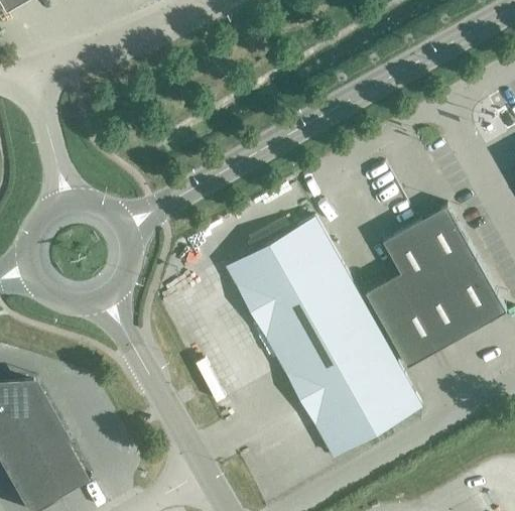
[(0,0),(0,4),(4,12),(26,0),(0,0)]
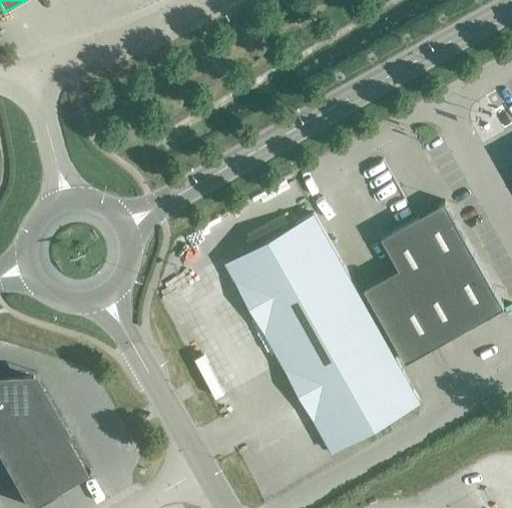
[(504,311),(445,206),(383,241),(400,273),(364,293),(405,367),(504,311)]
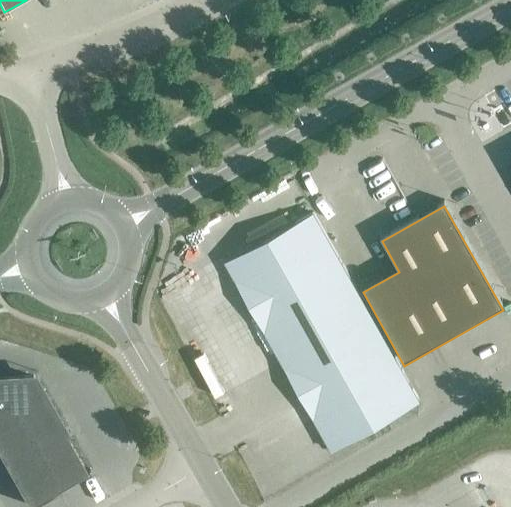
[(420,405),(402,374),(313,216),(225,266),(332,455),(420,405)]
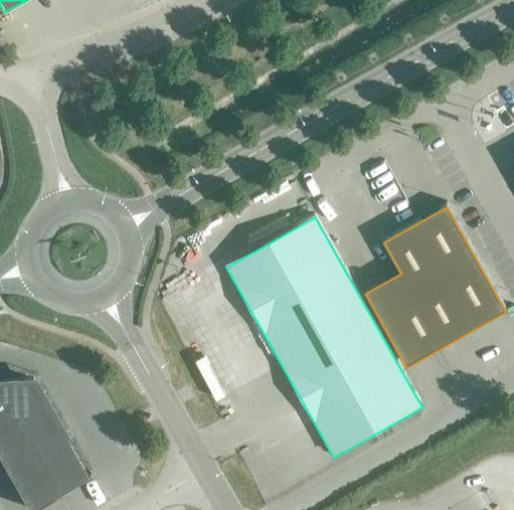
[(88,479),(92,477),(37,378),(0,379),(0,384),(33,383),(88,479)]
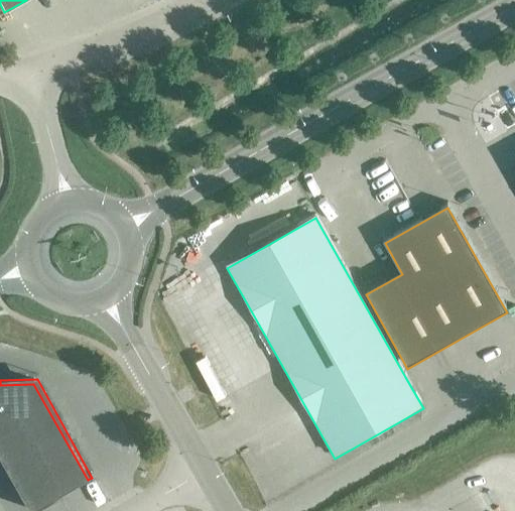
[(0,462),(27,510),(36,510),(93,479),(92,478),(88,480),(33,384),(0,385),(0,462)]
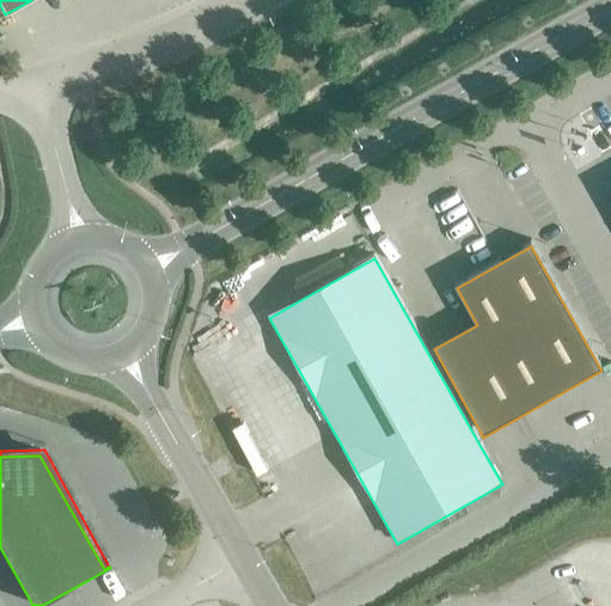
All buildings are outlined.
